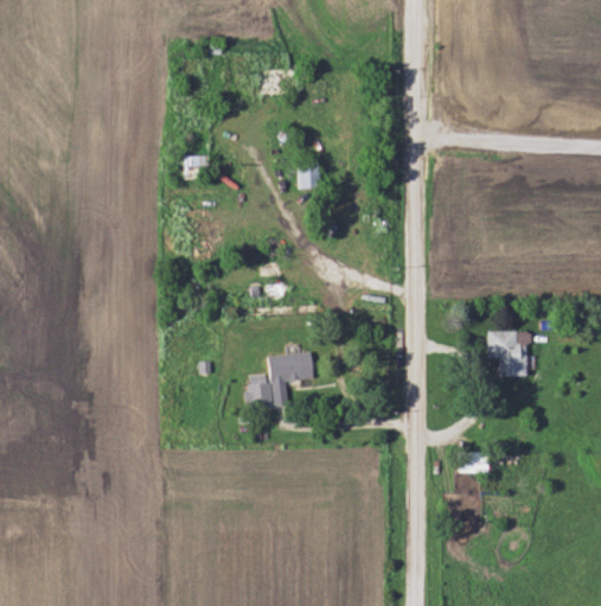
[(185,172),(210,168),(208,154),(183,158),(185,172)]
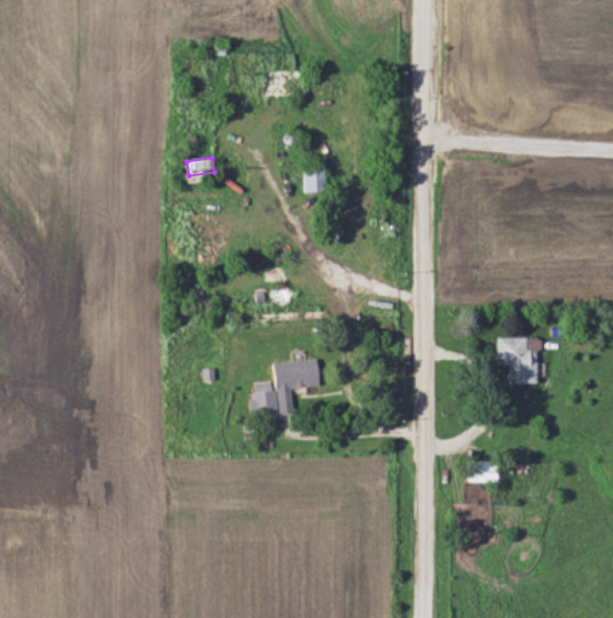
[(323,166),(300,166),(300,192),(323,192),(323,166)]
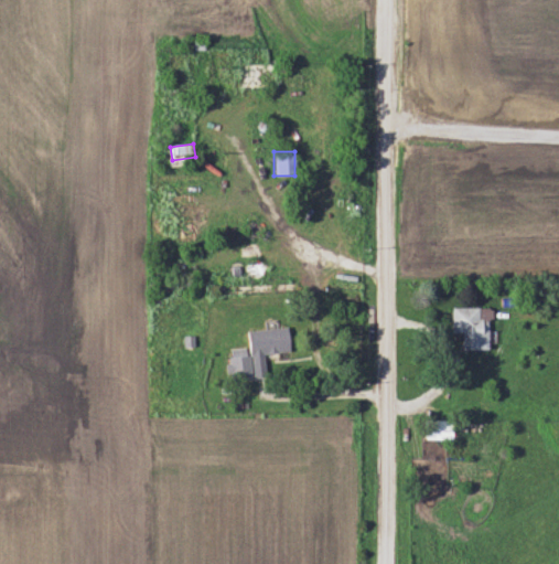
[(490,318),(480,318),(480,308),(452,308),(452,333),(463,333),(463,350),(490,350),(490,318)]
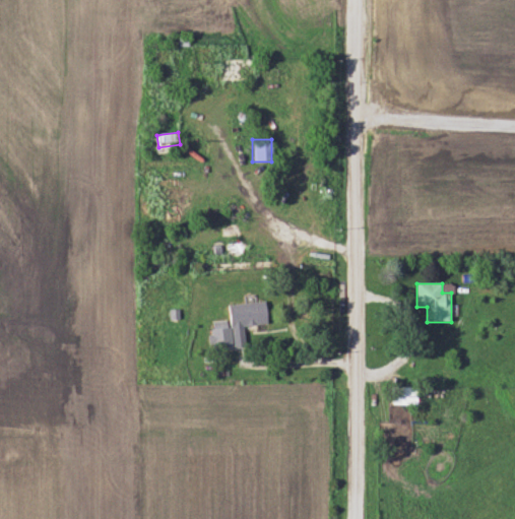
[(228,305),(228,321),(210,321),(211,349),(246,347),(245,324),(267,323),(266,303),(228,305)]
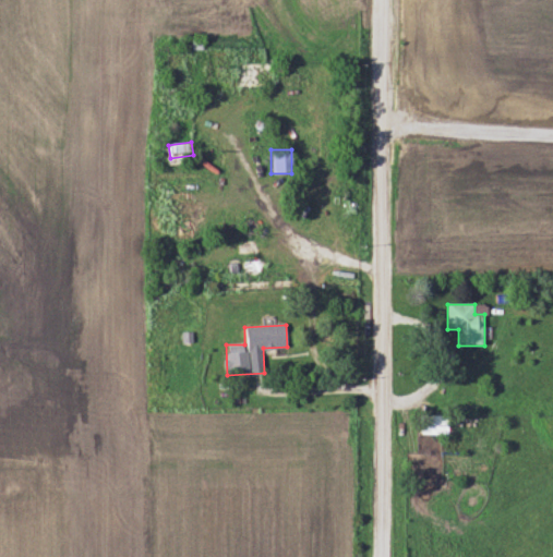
[(448,415),(421,415),(421,435),(448,435),(448,415)]
